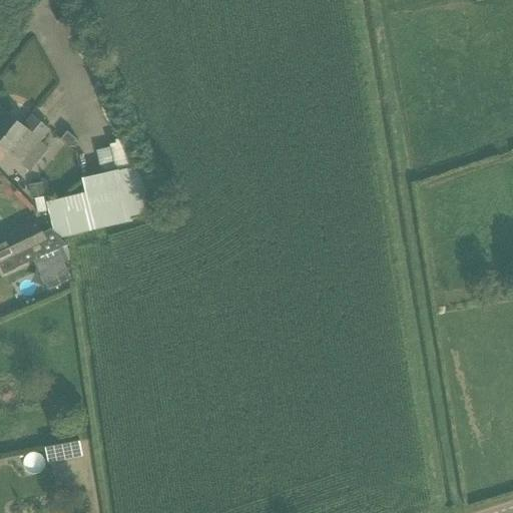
[(33,115),(23,126),(5,111),(0,117),(0,144),(30,170),(50,147),(41,141),(50,130),(33,115)]
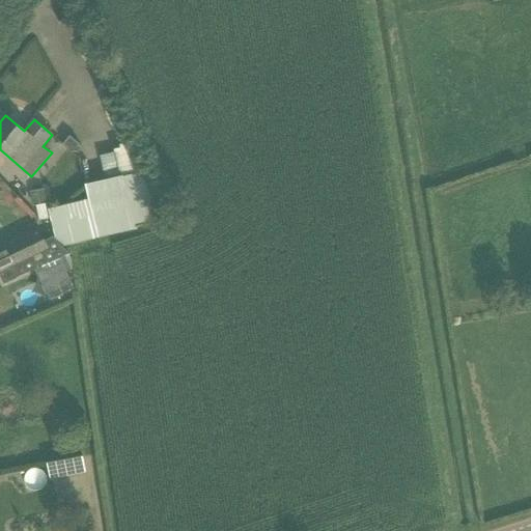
[(80,143),(70,136),(62,144),(73,152),(80,143)]
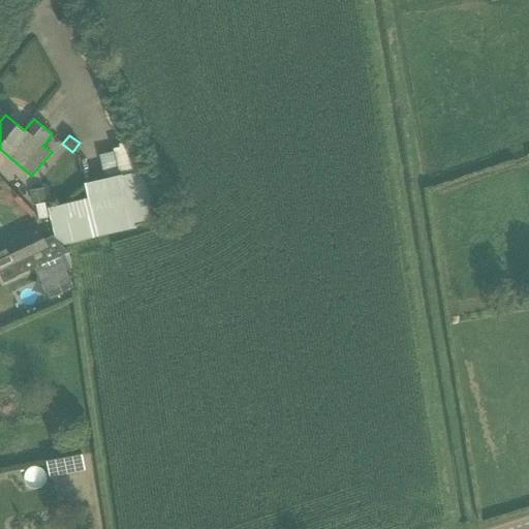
[(56,238),(63,246),(134,228),(133,224),(157,219),(146,169),(86,184),(89,199),(49,209),(56,238)]
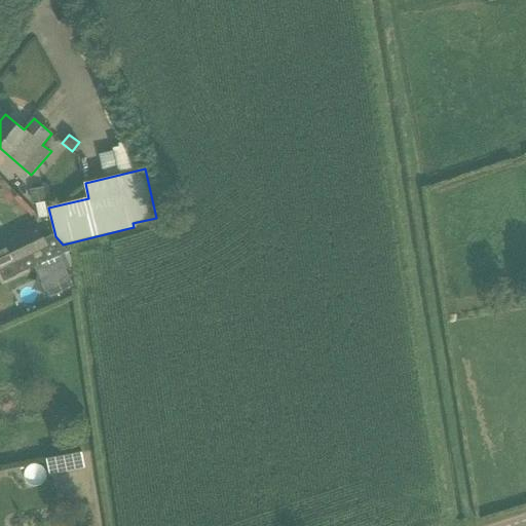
[(33,204),(36,203),(44,202),(47,201),(44,187),(30,190),(33,204)]
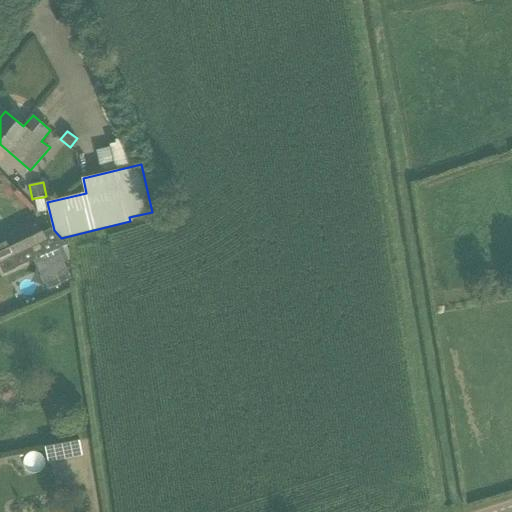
[(61,238),(54,230),(51,228),(43,232),(37,221),(0,238),(0,265),(5,273),(58,249),(67,244),(61,238)]
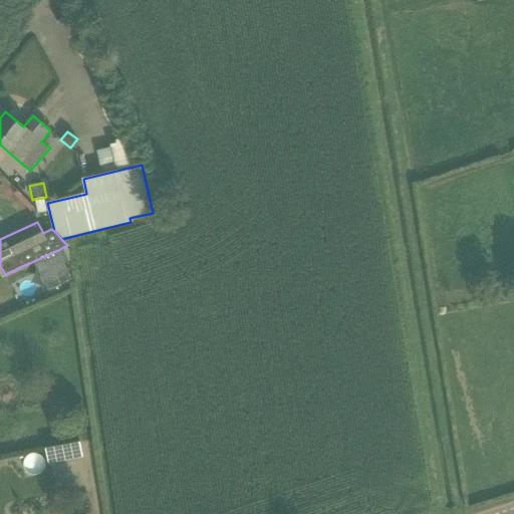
[(64,263),(69,260),(67,245),(58,250),(64,263)]
